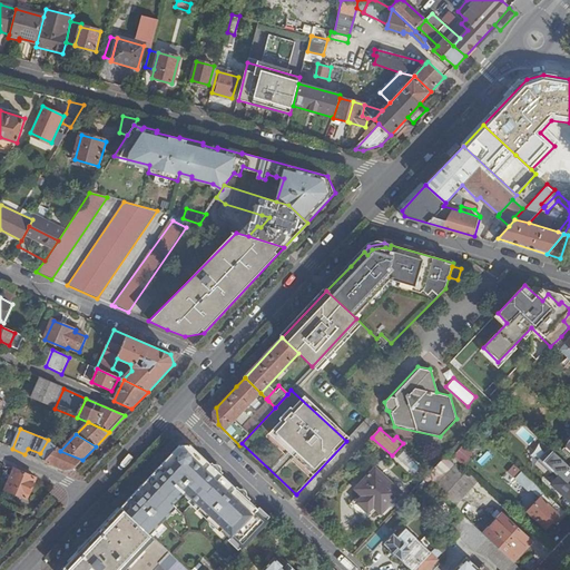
[(28,449),(25,454),(66,472),(71,472),(82,460),(60,451),(56,446),(48,440),(40,453),(28,449)]
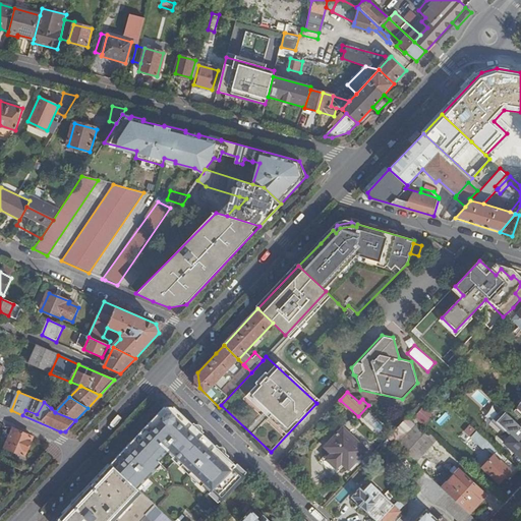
[(413,416),(423,424),(432,413),(422,405),(413,416)]
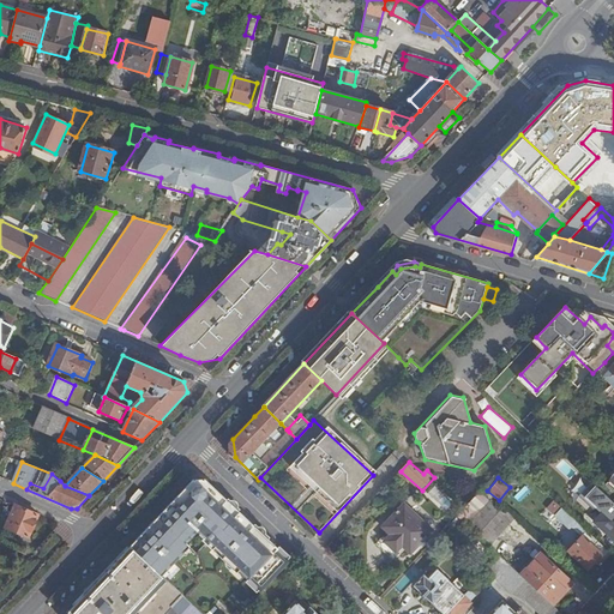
[(169,507),(131,547),(178,591),(246,518),(211,483),(206,479),(196,479),(169,507)]
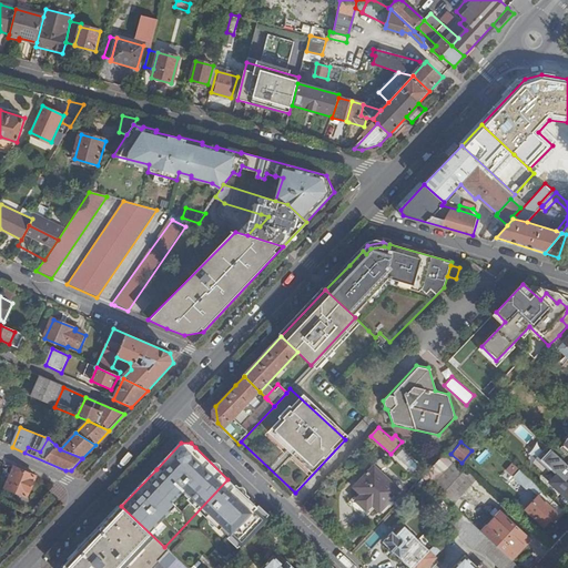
[(394,456),(409,474),(418,465),(403,448),(394,456)]
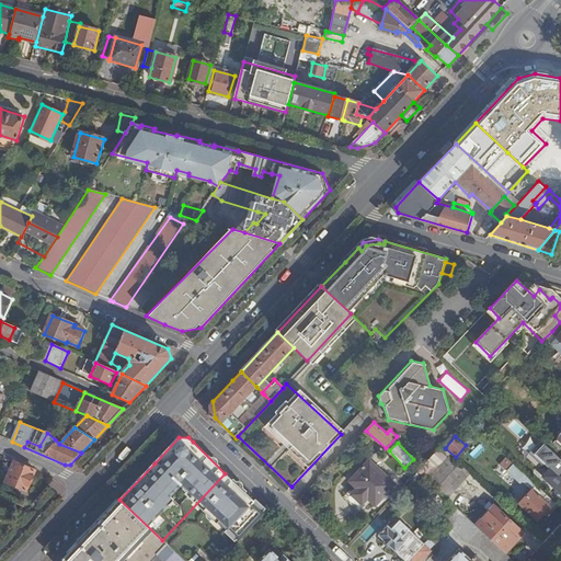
[(478,457),(483,446),(476,443),(471,455),(478,457)]
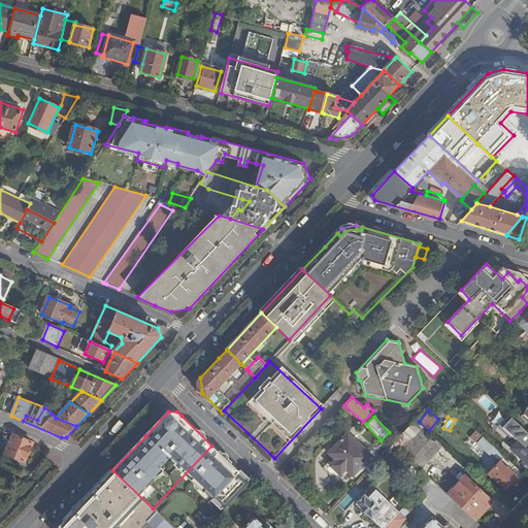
[(424,432),(414,422),(400,436),(394,442),(405,453),(424,432)]
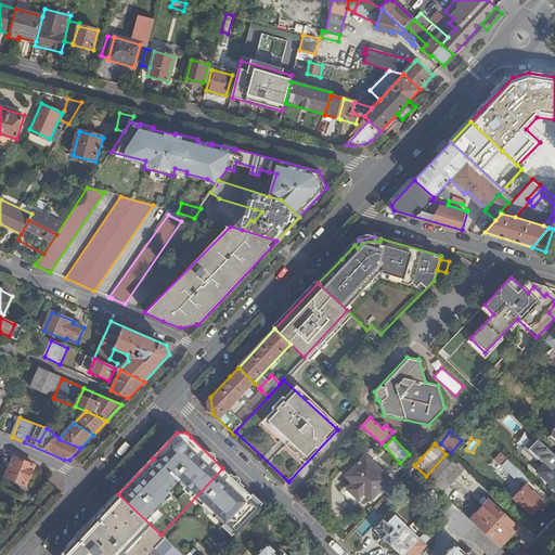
[(500,464),(506,456),(500,451),(493,457),(500,464)]
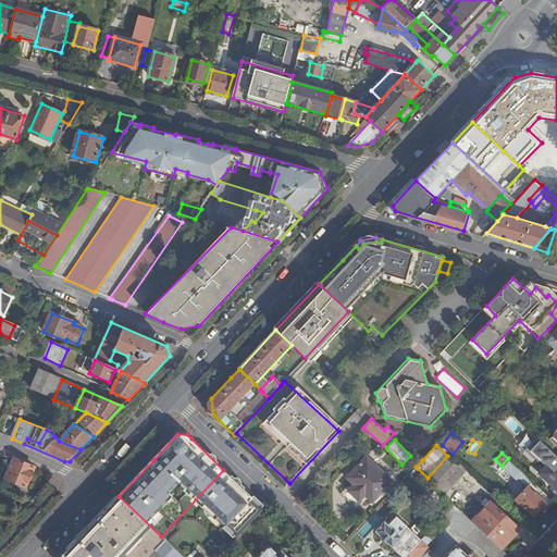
[(556,455),(555,454),(539,471),(556,487),(556,455)]
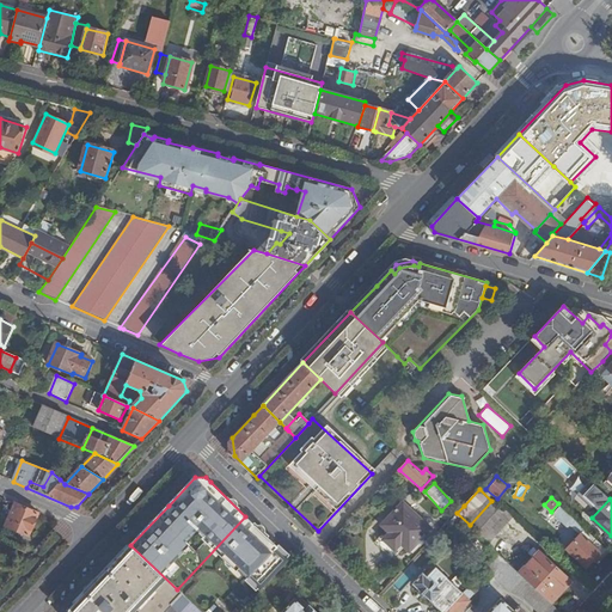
[(532,526),(539,519),(519,500),(513,507),(532,526)]
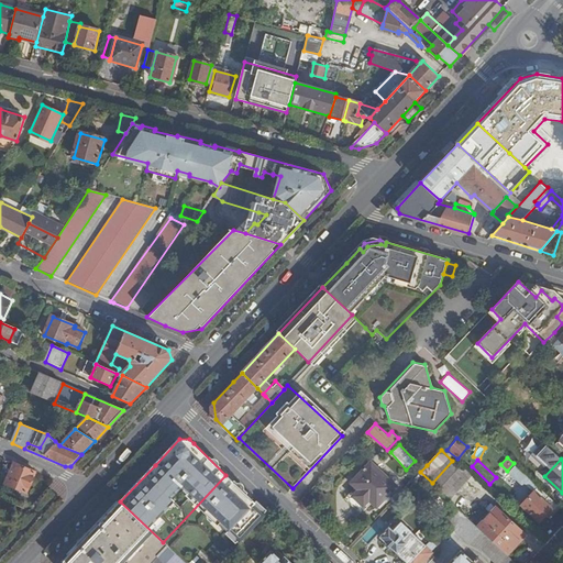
[(398,486),(373,462),(352,483),(360,490),(371,500),(377,507),(398,486)]
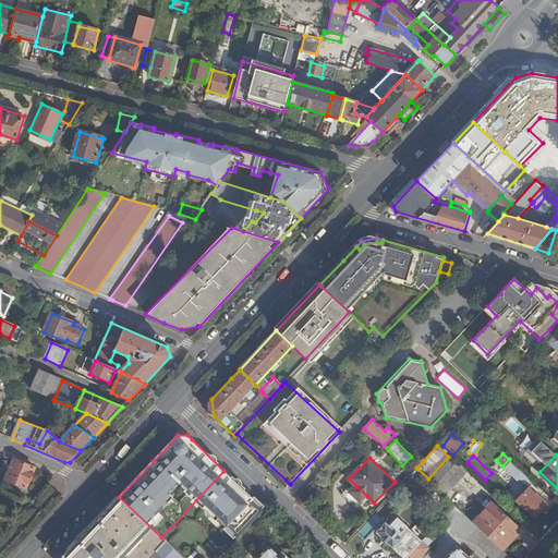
[(26,489),(35,470),(14,460),(5,481),(26,489)]
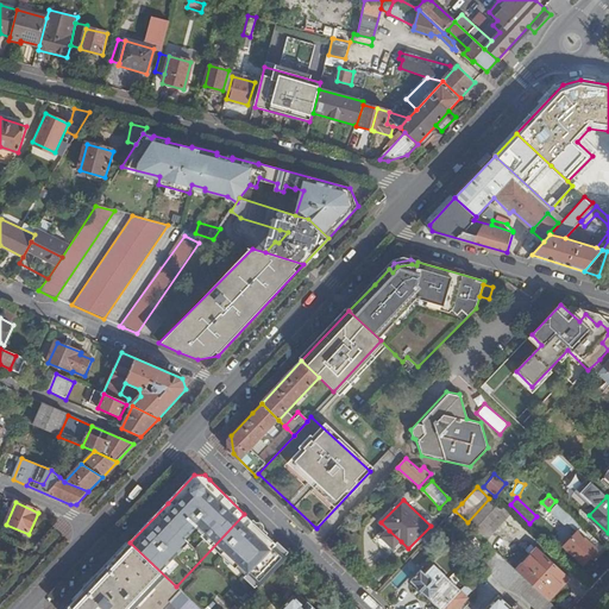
[(583,526),(558,502),(554,508),(578,531),(583,526)]
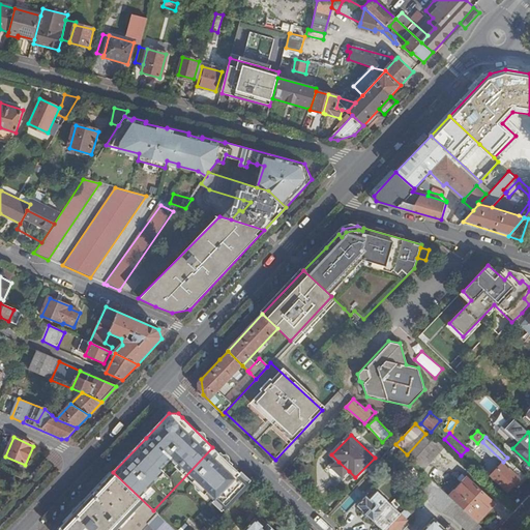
[(413,460),(423,469),(441,448),(431,440),(413,460)]
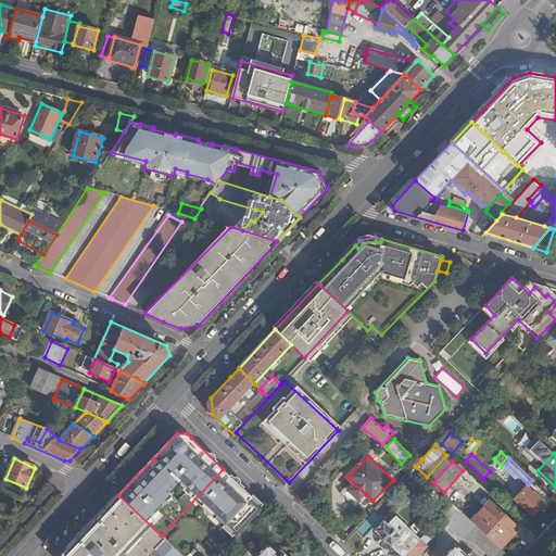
[(419,478),(422,475),(415,468),(407,476),(411,479),(419,478)]
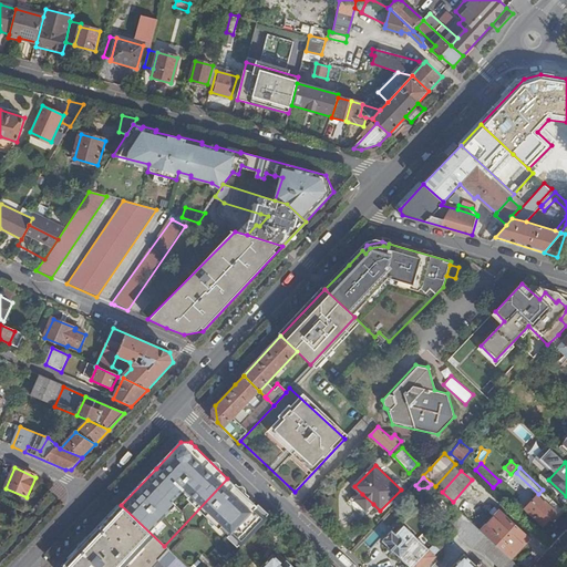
[(227,478),(164,546),(186,566),(191,566),(204,554),(218,566),(224,566),(269,518),(227,478)]
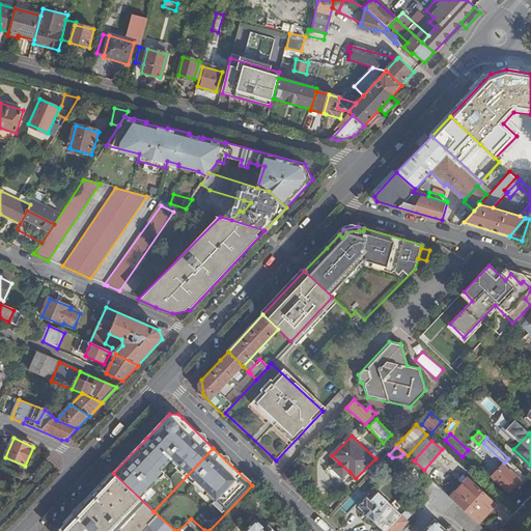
[(508,458),(504,463),(493,475),(510,492),(520,481),(523,484),(529,477),(508,458)]
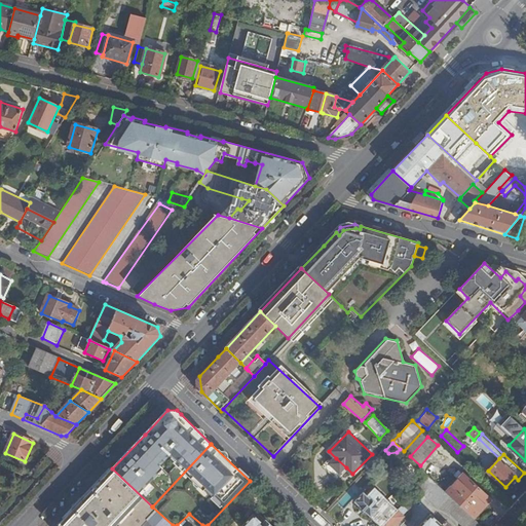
[(346,467),(336,458),(331,463),(340,473),(346,467)]
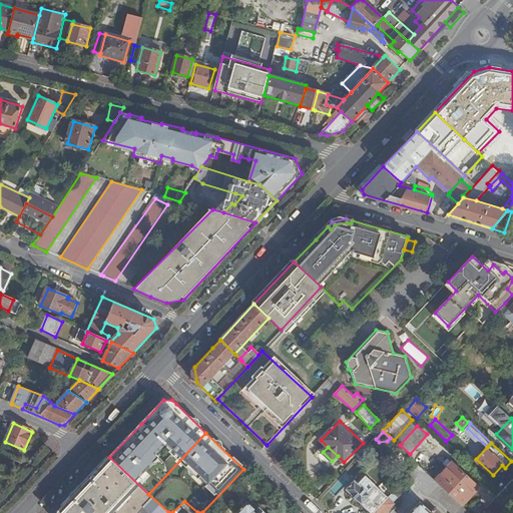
[(109,457),(58,512),(57,512),(141,512),(144,510),(146,512),(168,512),(148,494),(109,457)]
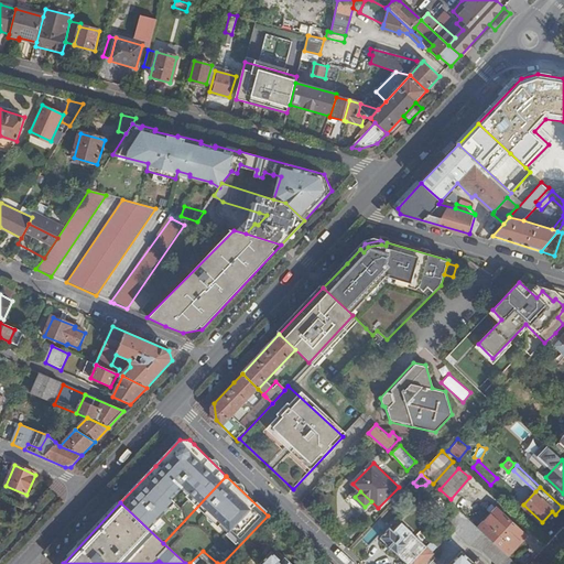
[(443,514),(451,523),(462,512),(454,503),(443,514)]
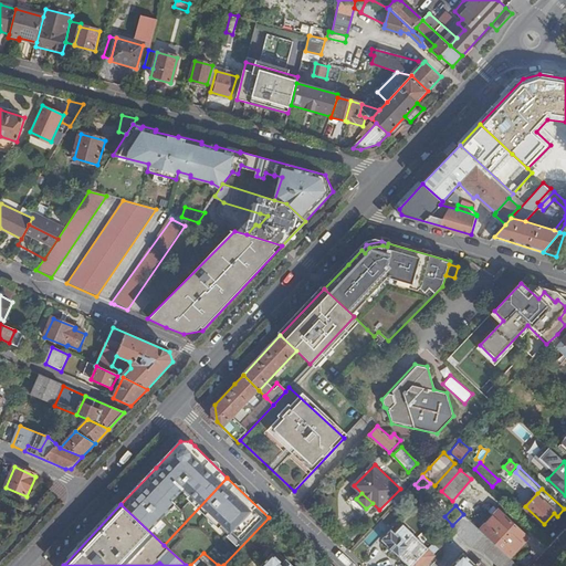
[(480,530),(510,557),(528,537),(500,509),(480,530)]
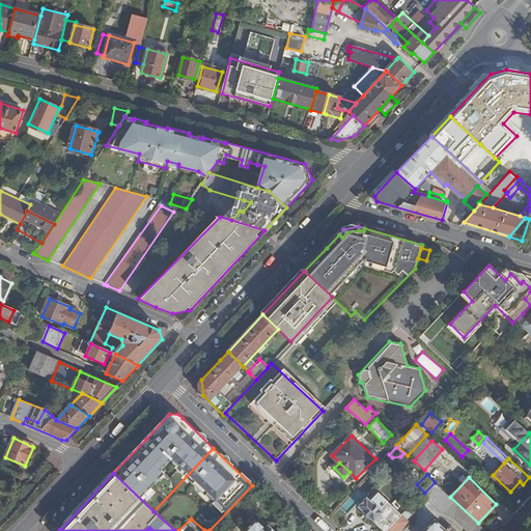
[(486,530),(478,523),(450,497),(435,482),(424,493),(423,494),(443,513),(446,512),(466,530),(486,530)]
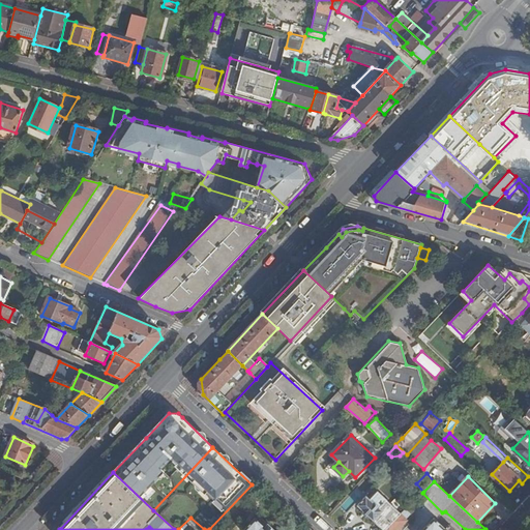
[(358,505),(384,529),(386,529),(402,514),(378,492),(371,499),(367,496),(358,505)]
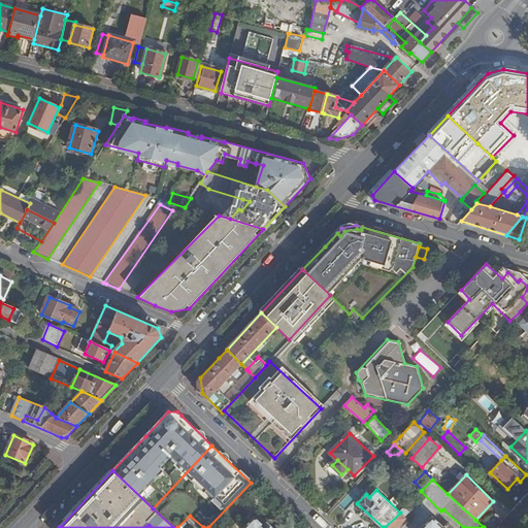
[(385,527),(400,527),(407,521),(404,517),(413,508),(408,504),(400,513),(385,527)]
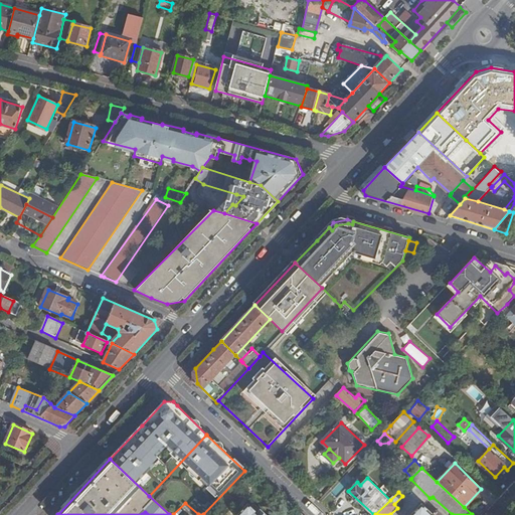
[(265,514),(251,501),(237,514),(265,514)]
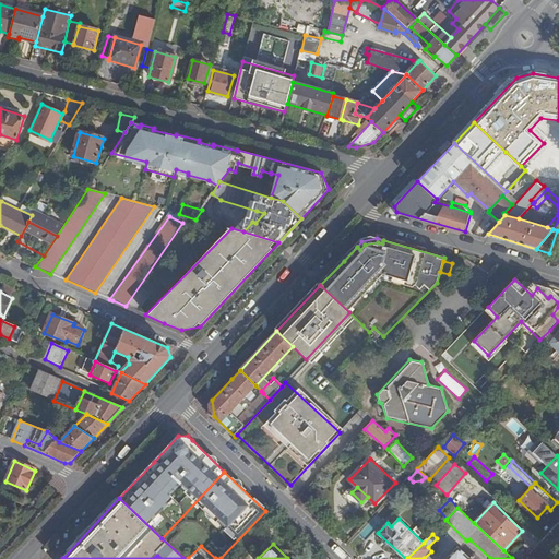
[(478,558),(473,554),(470,558),(458,547),(445,558),(478,558)]
